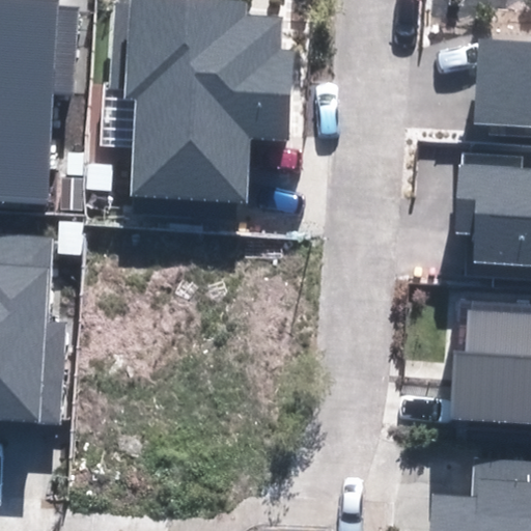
[(0,0),(0,200),(46,203),(52,92),(72,93),(76,9),(56,8),(57,0),(56,0),(0,0)]
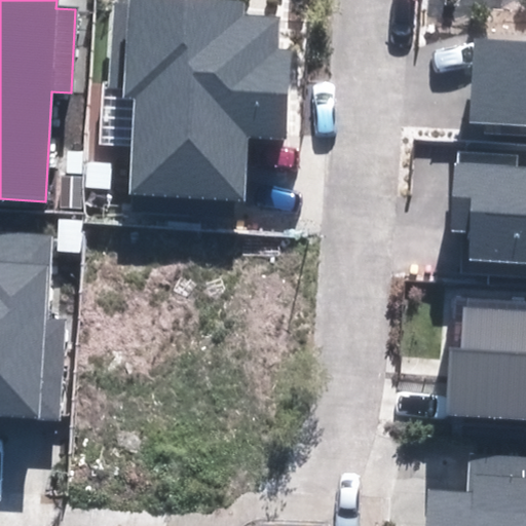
[(241,1),(226,0),(116,0),(112,95),(137,97),(132,193),(243,199),(248,137),(284,139),(289,53),(277,52),(279,17),(240,15),(241,1)]
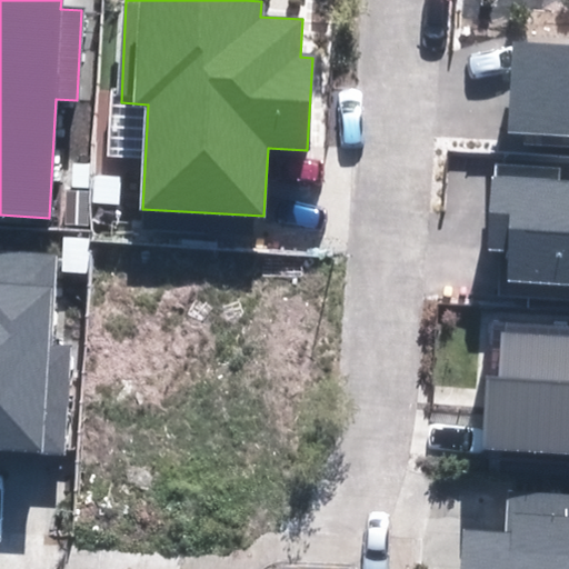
[(568,49),(512,47),(507,132),(568,136),(568,49)]
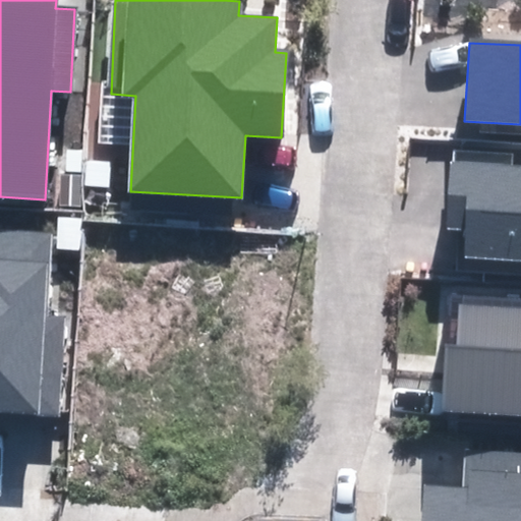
[(513,156),(450,152),(446,225),(468,226),(465,273),(520,275),(520,165),(512,165),(513,156)]
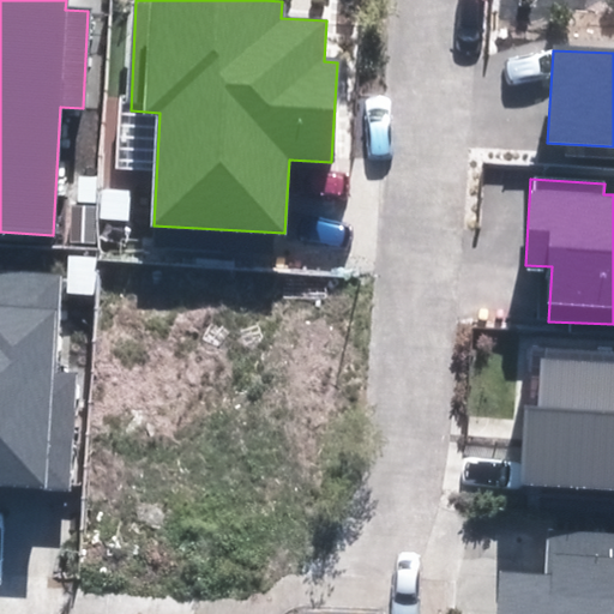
[(0,482),(68,486),(76,373),(53,372),(58,276),(0,272),(0,482)]
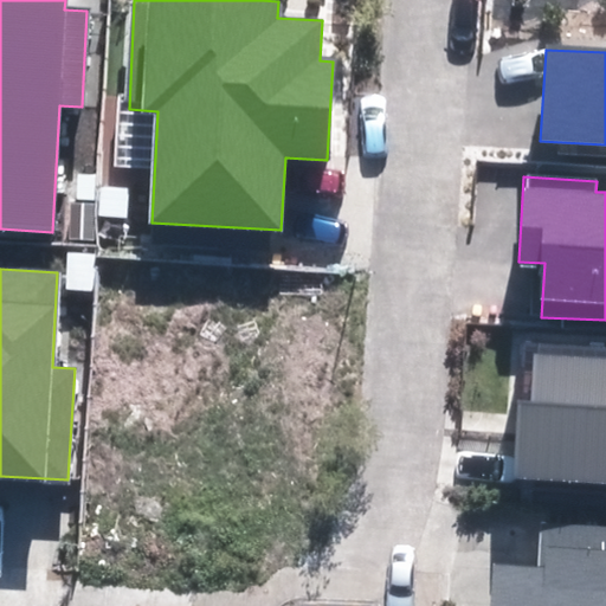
[(605,358),(535,355),(533,403),(522,401),(519,479),(605,483),(605,358)]
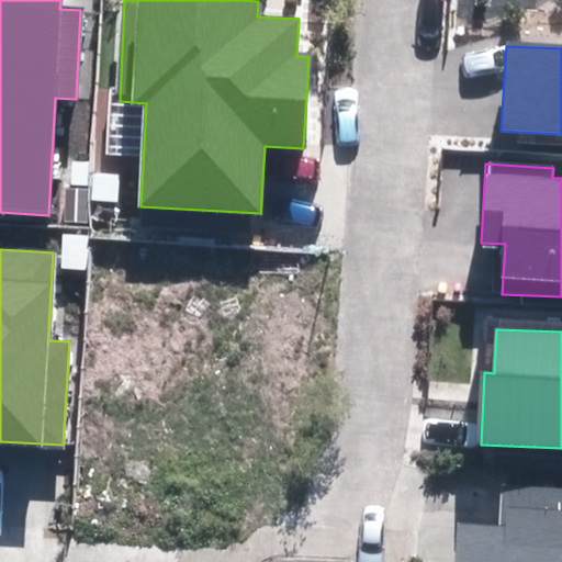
[(502,527),(457,525),(454,561),(561,561),(561,487),(530,487),(504,493),(502,527)]
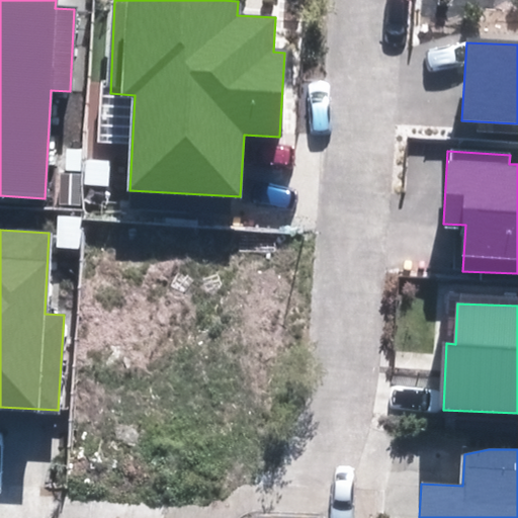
All buildings are outlined.
